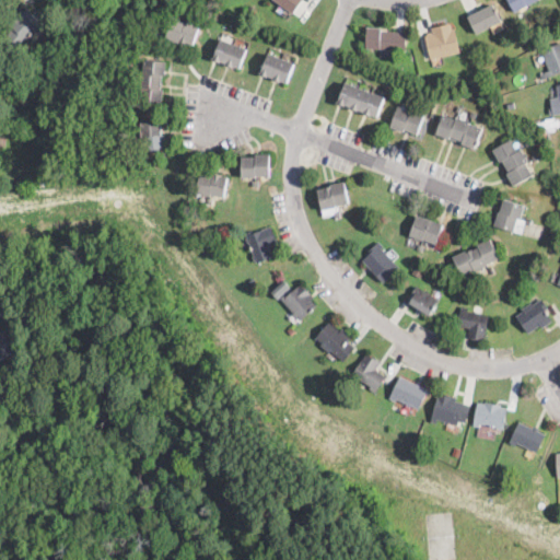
[(302,0),(293,13),(276,0),(302,0)]
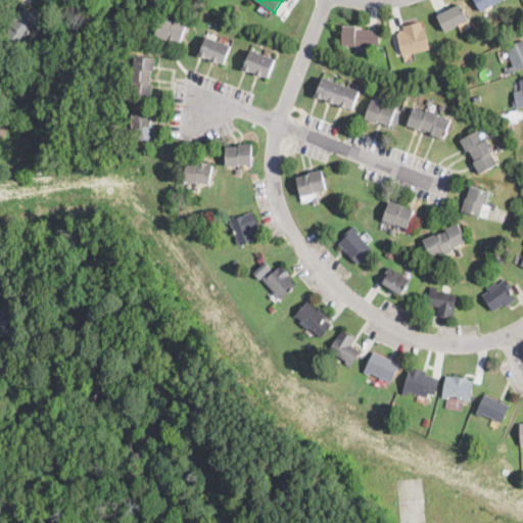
[(498,0),(484,8),(480,10),(474,0),(498,0)]
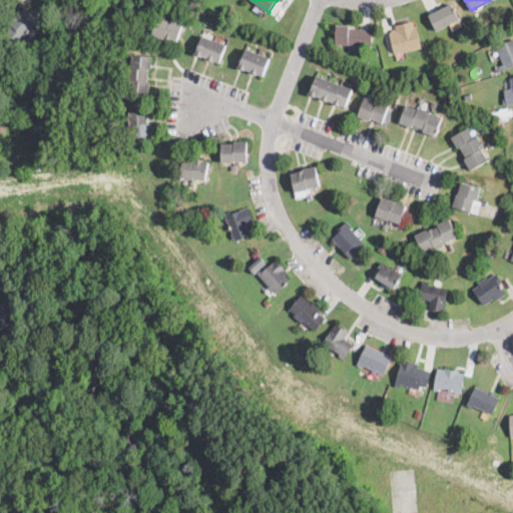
[(449,23),(436,30),(429,15),(452,4),(459,19),(449,23)]
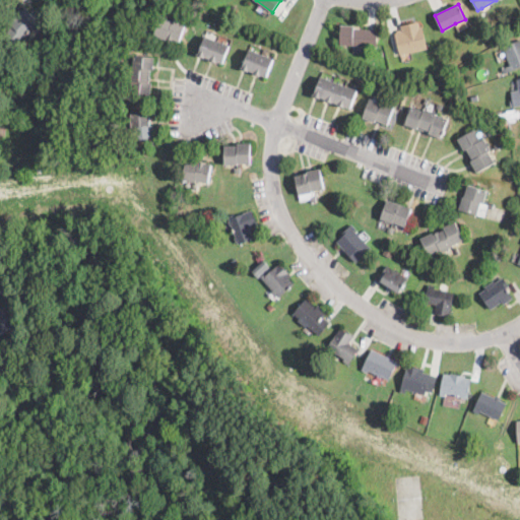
[(24,5),(31,12),(34,9),(42,17),(17,44),(6,34),(13,26),(10,24),(13,21),(12,19),(24,5)]
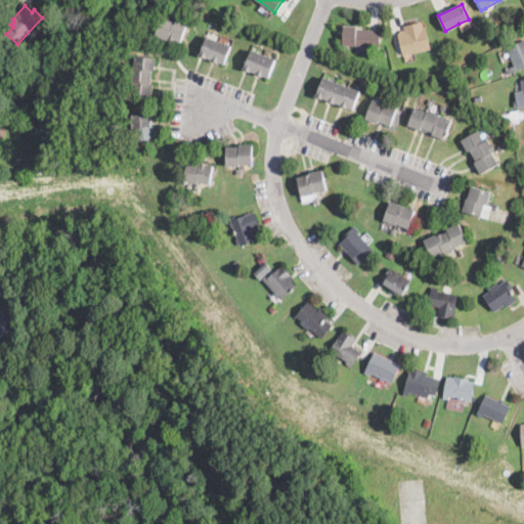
[(239,9),(234,15),(229,11),(234,5),(239,9)]
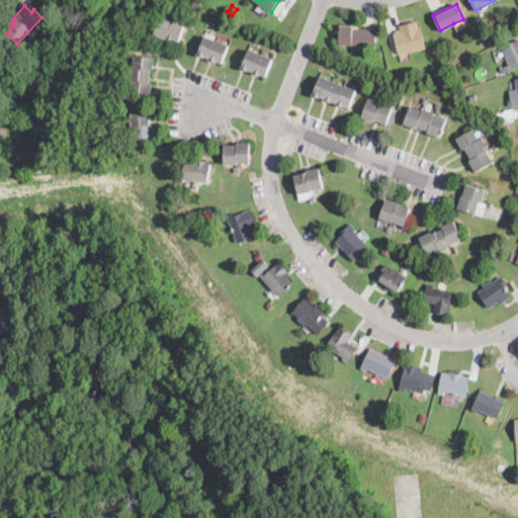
[(493,18),(486,21),(484,17),(490,13),(493,18)]
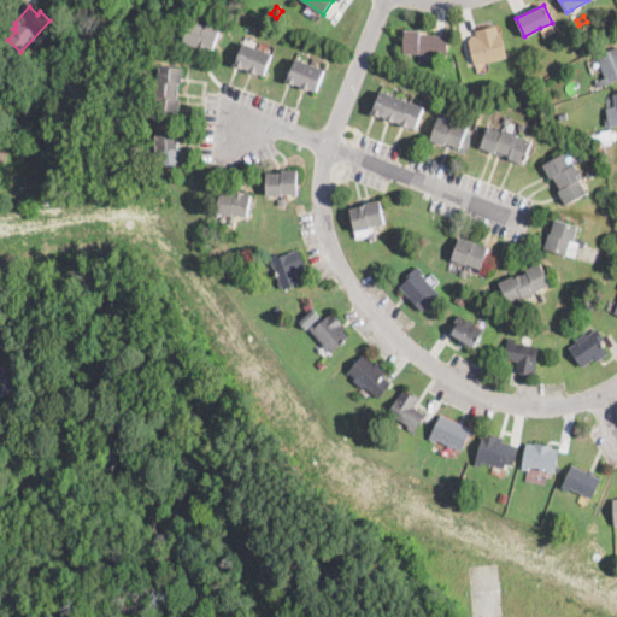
[(205,24),(205,23),(221,29),(213,50),(198,45),(198,47),(183,41),(192,19),(205,24)]
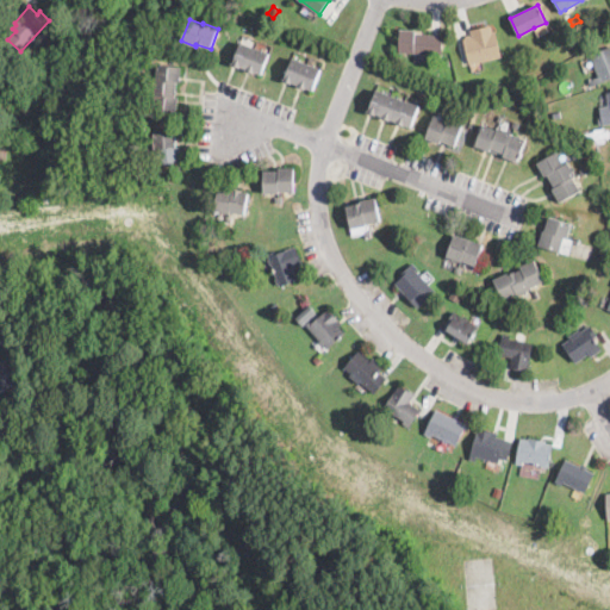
[(491,25),(492,31),(495,31),(502,56),(470,64),(464,38),(471,37),(470,30),(491,25)]
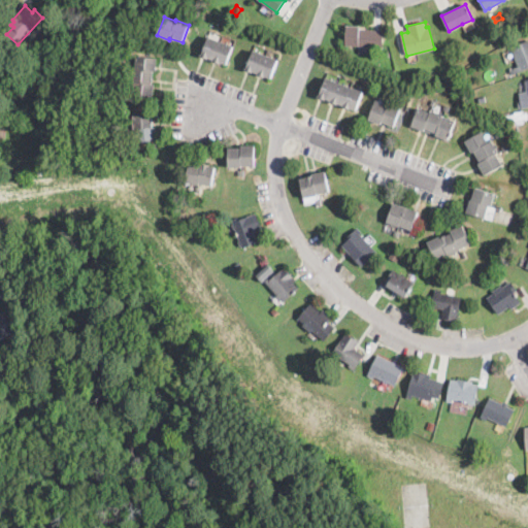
[(371,41),(371,46),(345,45),(347,25),(372,27),(371,41)]
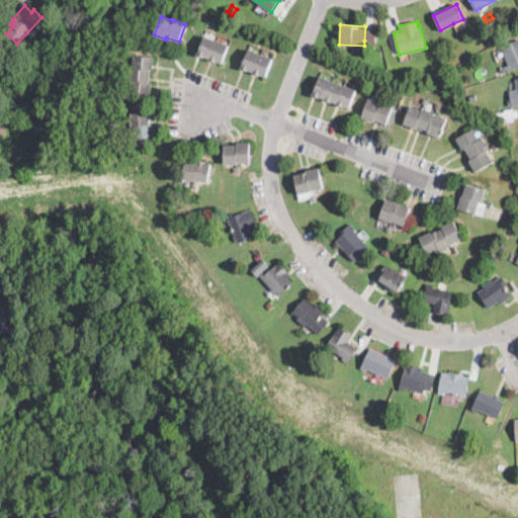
[(229,45),(222,63),(217,61),(216,62),(208,60),(209,59),(204,57),(204,58),(197,55),(204,35),(229,45)]
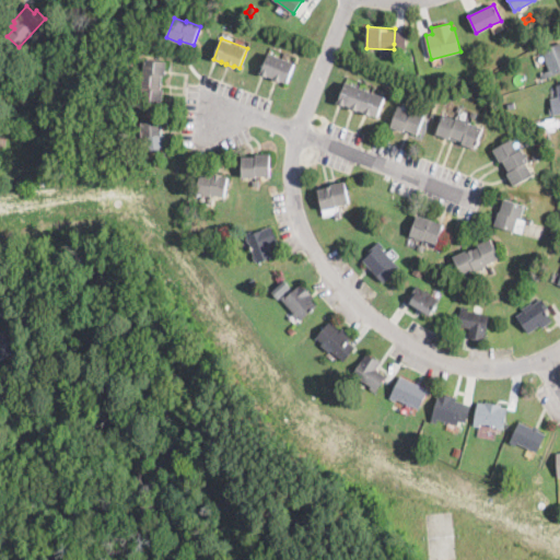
[(559,43),(559,70),(548,76),(547,72),(546,71),(549,70),(541,49),(559,43)]
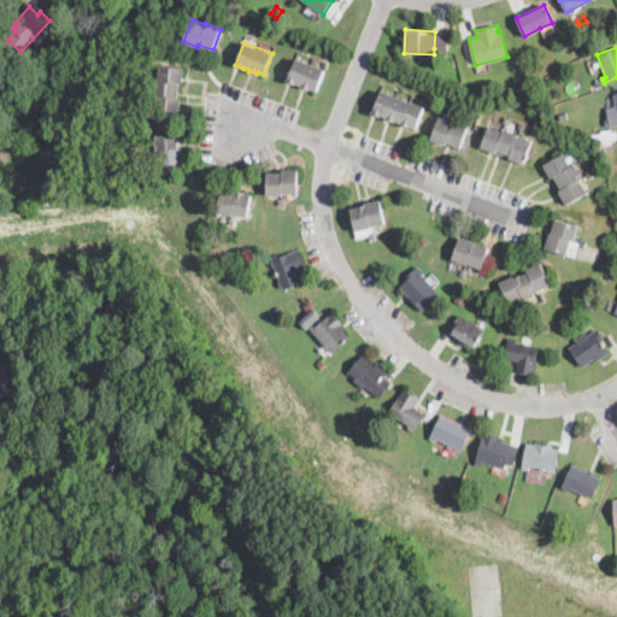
[(324,70),(316,92),(310,89),(310,90),(301,87),(303,86),(295,83),(295,84),(287,81),(295,58),(324,70)]
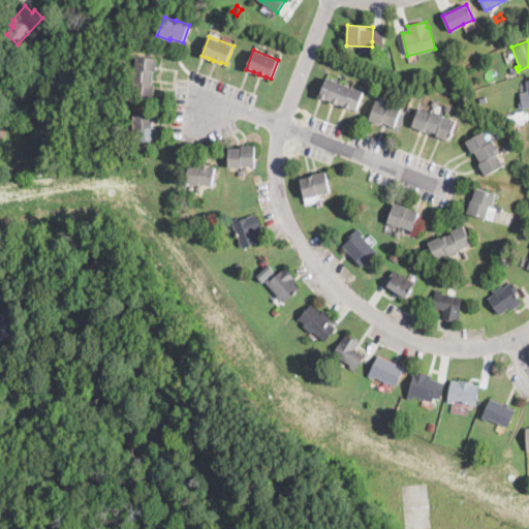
[(156,69),(155,71),(153,71),(152,84),(154,85),(153,97),(132,95),(134,82),(132,82),(133,68),(135,69),(136,57),(156,58),(156,69)]
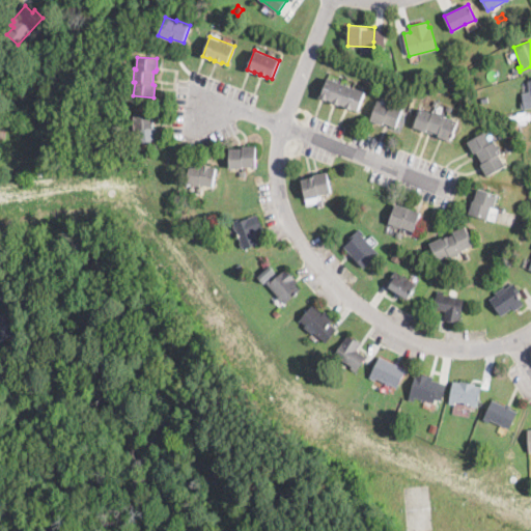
[(365,92),(358,111),(353,109),(353,110),(345,107),(345,106),(340,104),(340,106),(332,103),(333,102),(328,100),(328,101),(320,98),(329,78),(365,92)]
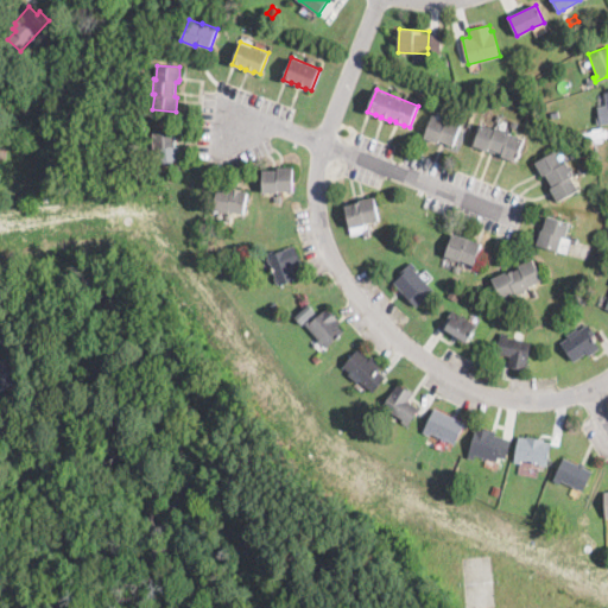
[(607,121),(607,90),(603,92),(606,103),(597,106),(601,124),(607,121)]
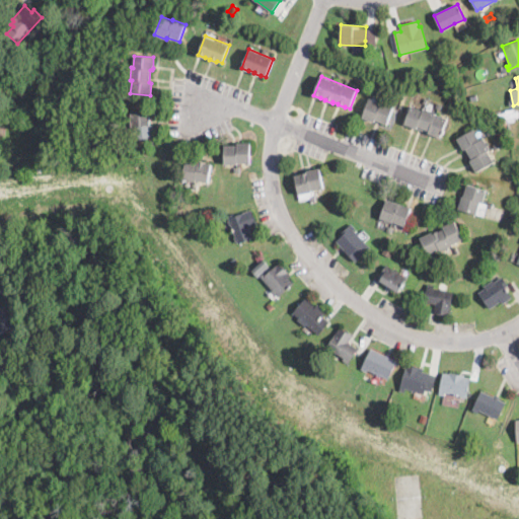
[(377,101),(381,102),(381,101),(393,106),(387,124),(375,120),(374,122),(363,118),(369,98),(377,101)]
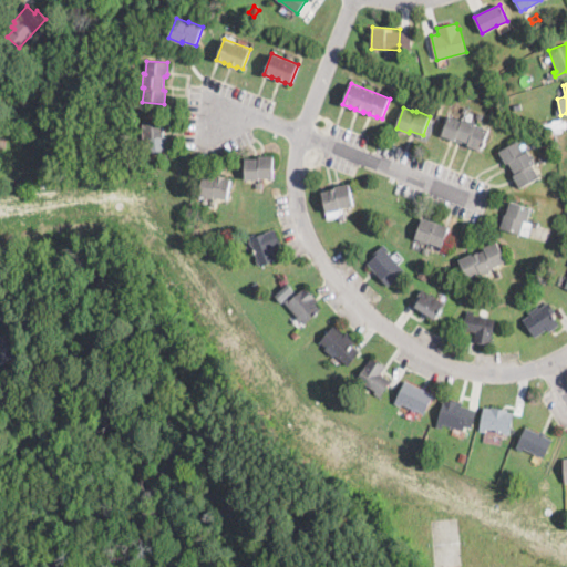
[(449,115),(462,121),(463,119),(476,123),(476,125),(488,129),(481,148),(468,144),(467,142),(455,137),(455,140),(442,135),(449,115)]
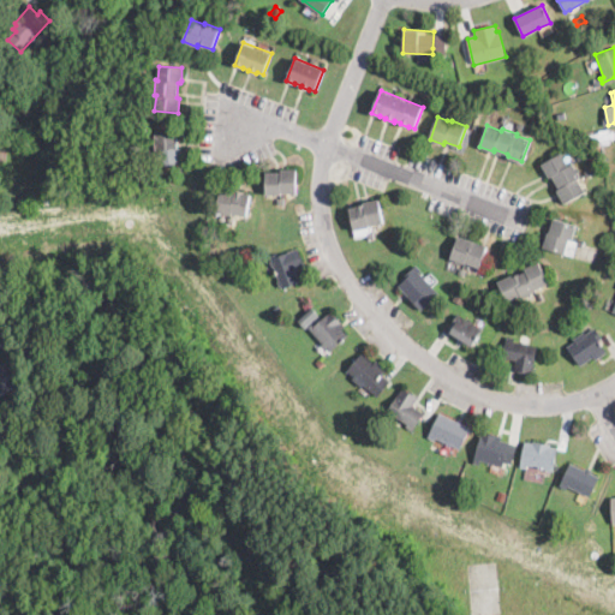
[(177,147),(177,148),(180,148),(181,163),(159,166),(157,151),(156,150),(154,135),(175,133),(177,147)]
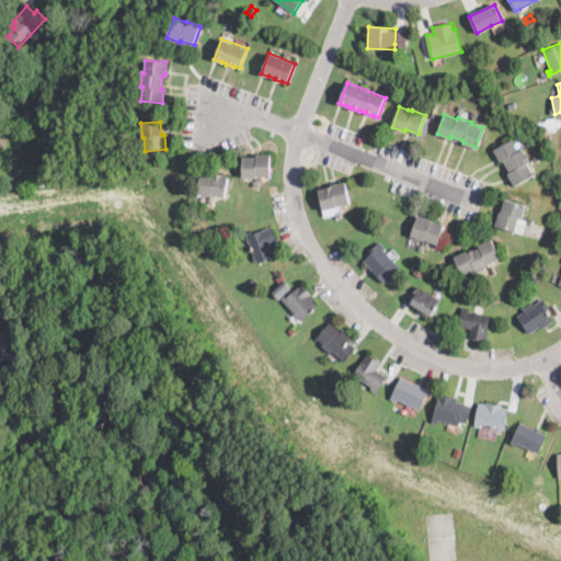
[(514,145),(518,151),(522,149),(529,161),(526,163),(533,174),(514,185),(508,175),(507,173),(511,172),(504,161),(502,162),(494,150),(512,140),(514,145)]
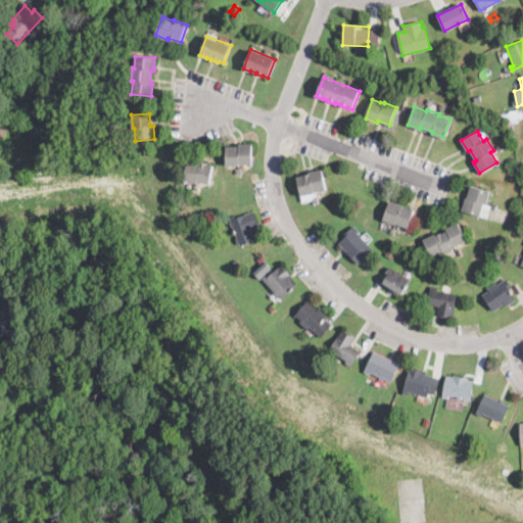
[(251,144),(251,164),(239,164),(239,165),(226,165),(226,147),(238,147),(239,144),(251,144)]
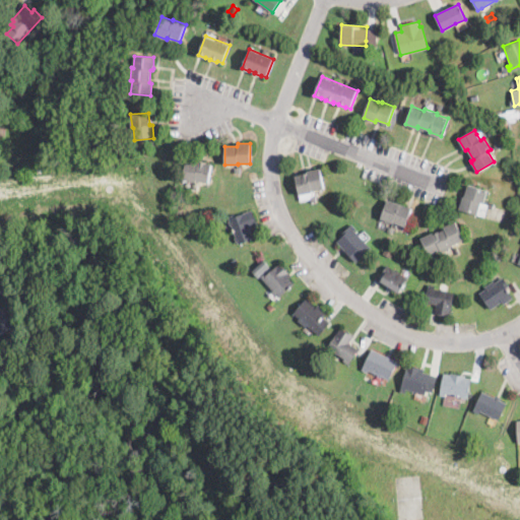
[(198,161),(199,160),(203,161),(205,161),(205,163),(211,164),(208,182),(196,180),(195,182),(183,180),(186,159),(198,161)]
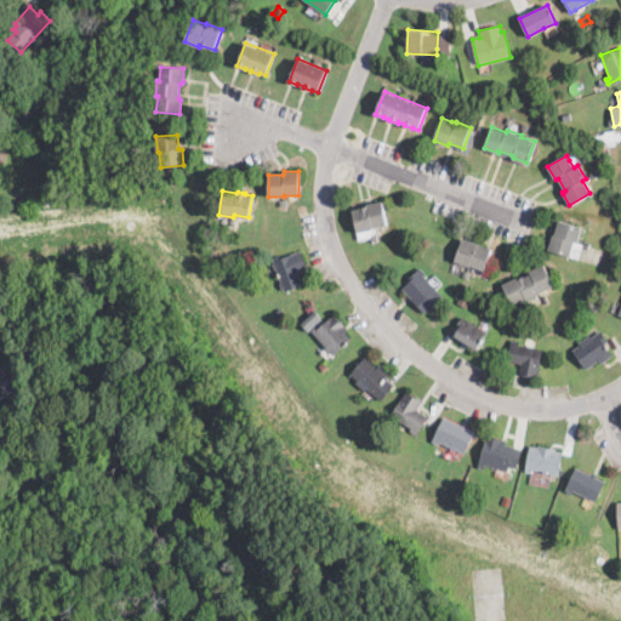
[(372,229),(358,233),(353,211),(366,208),(366,204),(381,200),(387,224),(372,228),(372,229)]
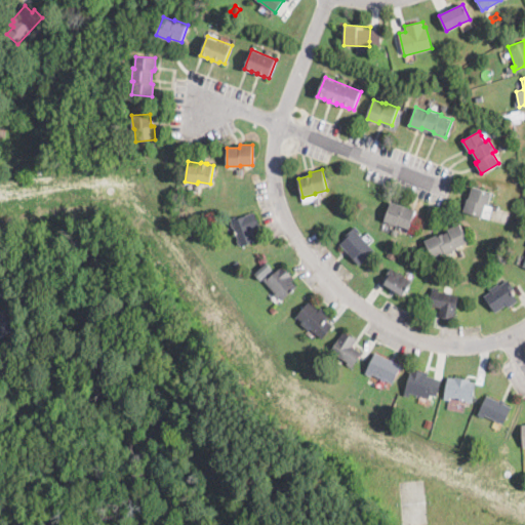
[(491,193),(487,205),(485,204),(482,216),(463,211),(468,198),(469,199),(472,188),(491,193)]
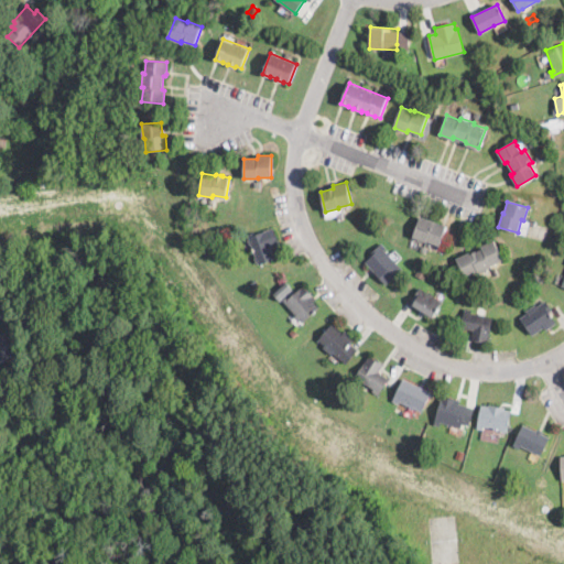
[(445,226),(440,243),(426,239),(426,241),(413,237),(420,217),(445,226)]
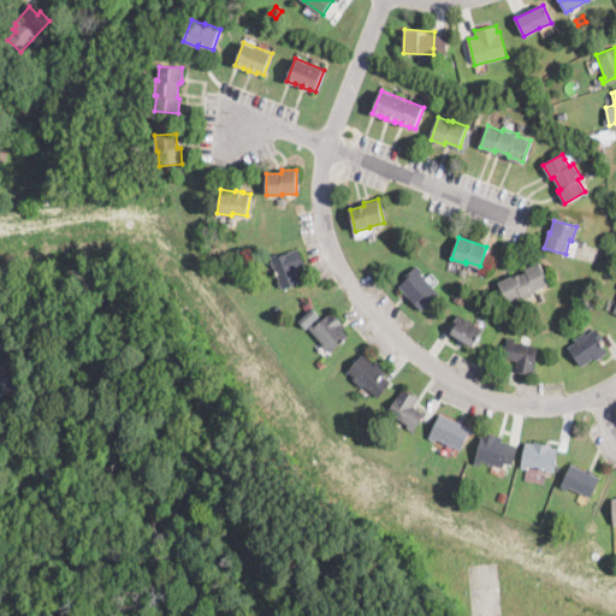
[(298,248),(304,265),(295,270),(300,283),(283,289),(282,286),(280,286),(278,282),(280,282),(273,265),(272,265),(271,262),(273,261),(271,256),(278,254),(279,256),(298,248)]
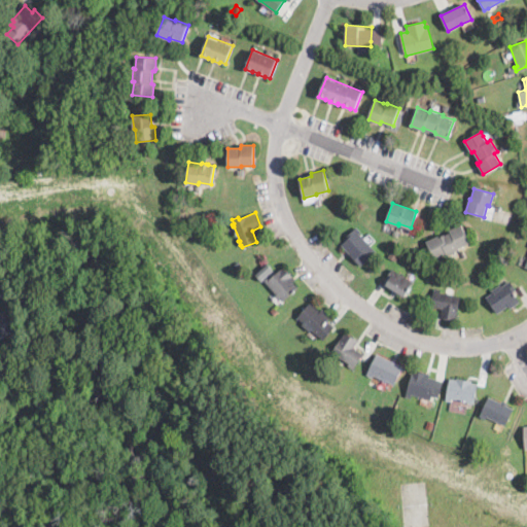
[(461,224),(469,242),(459,247),(459,249),(447,255),(446,253),(434,258),(426,241),(438,236),(438,237),(444,234),(445,235),(450,233),(449,230),(461,224)]
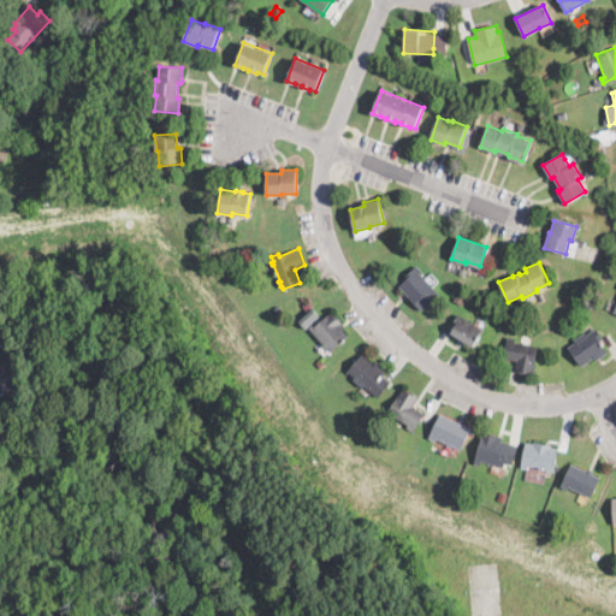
[(438,294),(421,311),(398,286),(403,283),(401,280),(415,267),(420,272),(419,274),(438,294)]
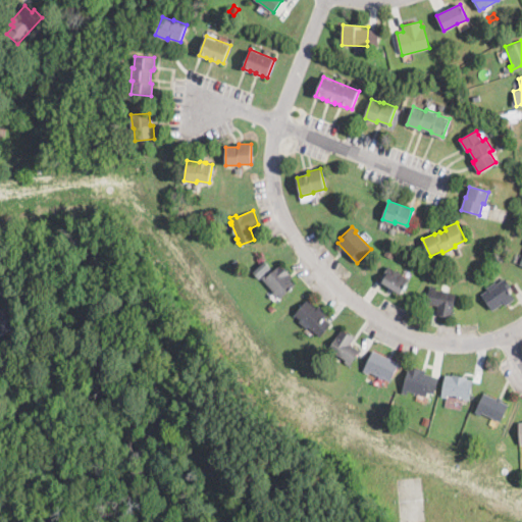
[(398,248),(392,259),(383,254),(389,244),(398,248)]
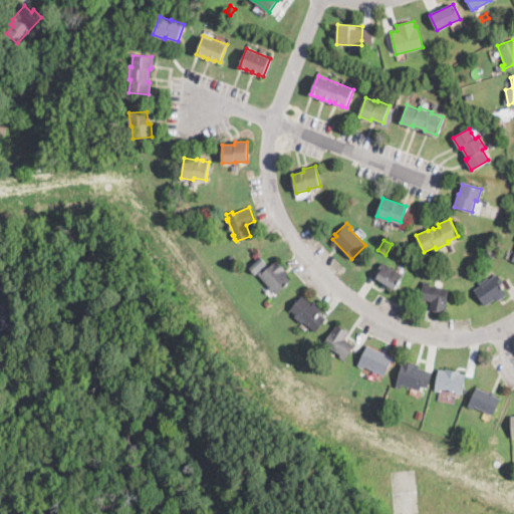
[(266,265),(255,274),(248,266),(260,256),(267,264),(266,265)]
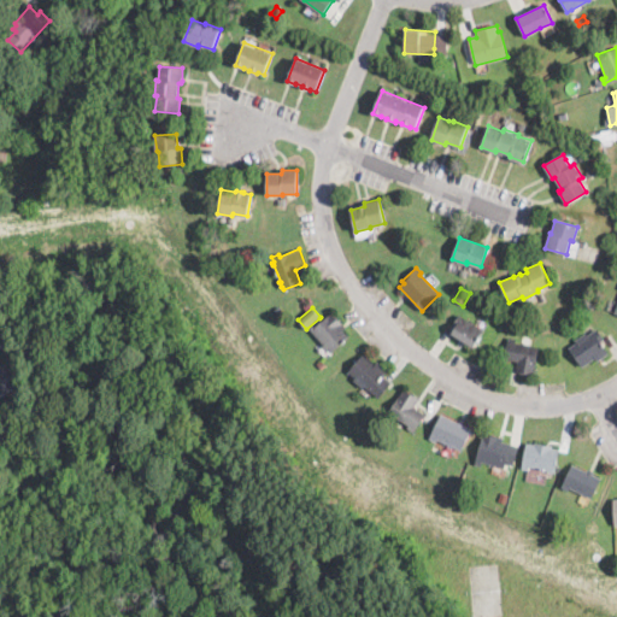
[(342,324),(345,328),(342,330),(348,336),(331,352),(330,351),(310,328),(315,323),(317,325),(331,312),(342,324)]
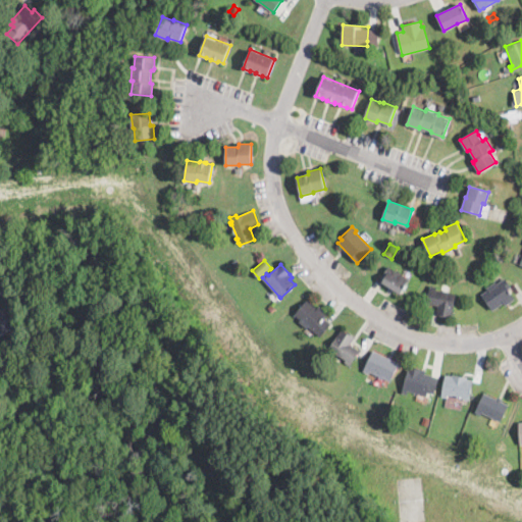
[(406,286),(405,289),(403,289),(401,293),(383,281),(390,269),(409,280),(406,284),(407,284),(406,286)]
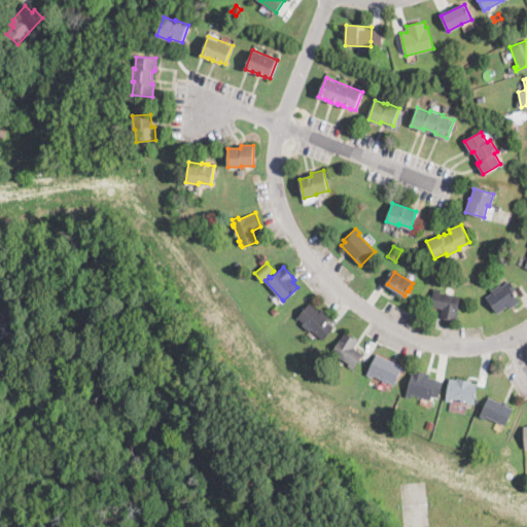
[(510,281),(515,289),(513,291),(520,302),(510,308),(508,306),(498,313),(487,296),(492,292),(491,290),(500,284),(501,286),(510,281)]
